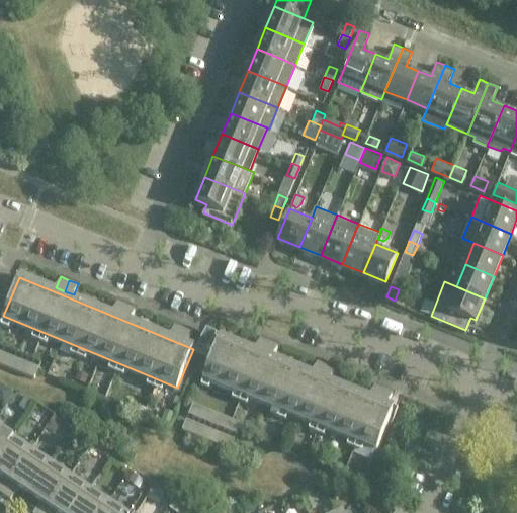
[(122,315),(126,304),(117,300),(113,311),(122,315)]
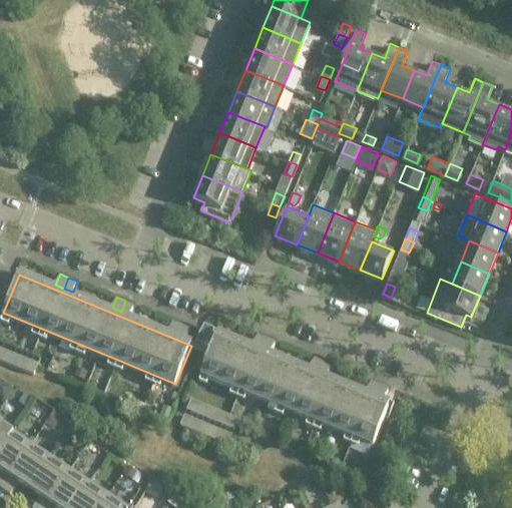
[(125,301),(121,312),(129,315),(134,305),(125,301)]
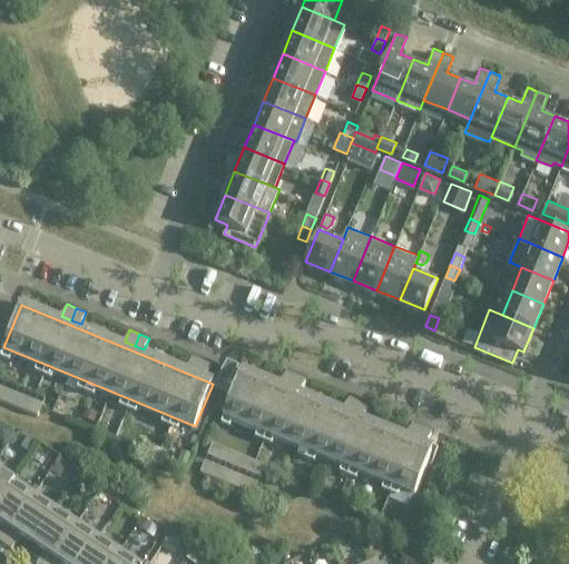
[(193,356),(187,367),(197,372),(203,359),(193,356)]
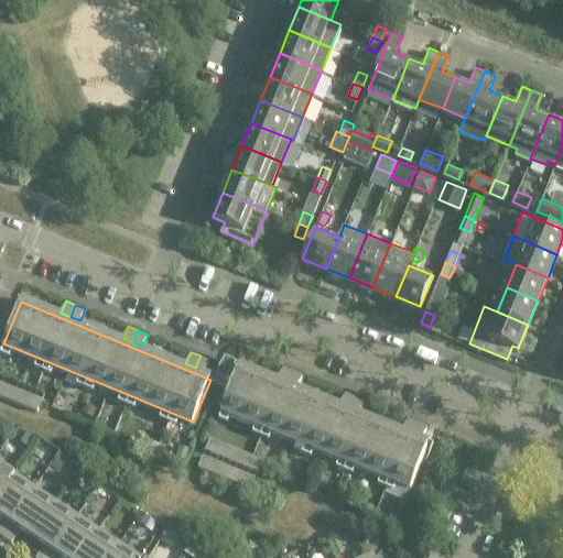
[(209,360),(201,356),(195,368),(205,372),(209,360)]
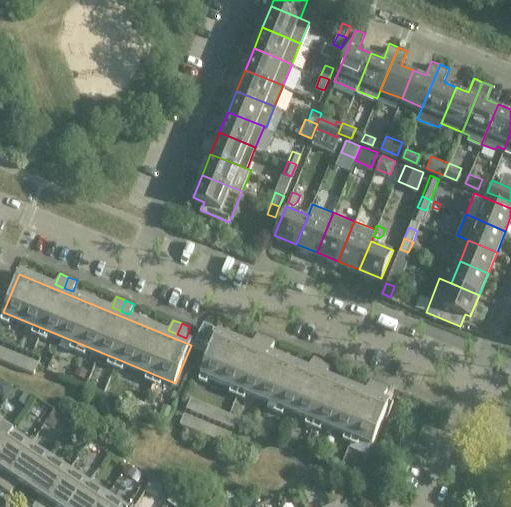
[(204,323),(196,342),(207,346),(214,327),(204,323)]
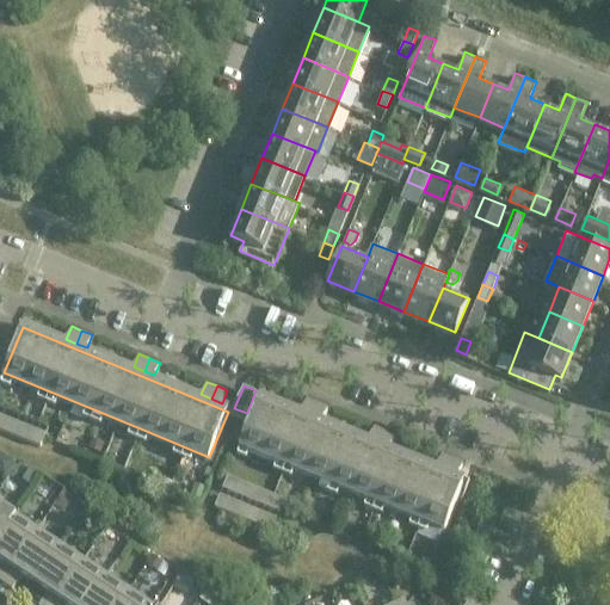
[(307,397),(302,409),(313,414),(318,401),(307,397)]
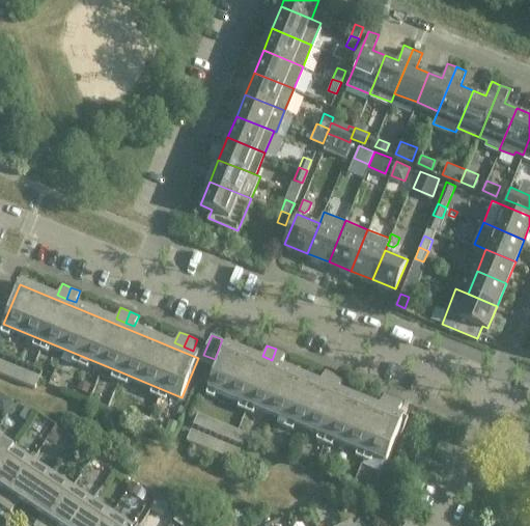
[(402,419),(308,381),(225,347),(208,386),(387,459),(402,419)]
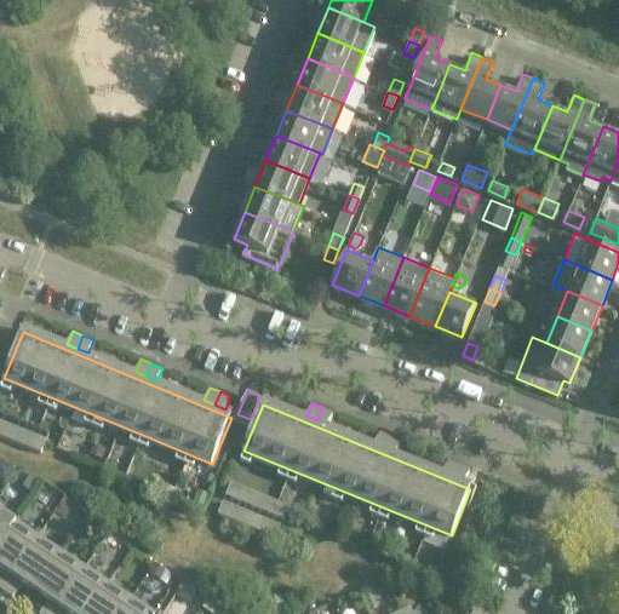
[(317,420),(327,425),(333,412),(322,407),(317,420)]
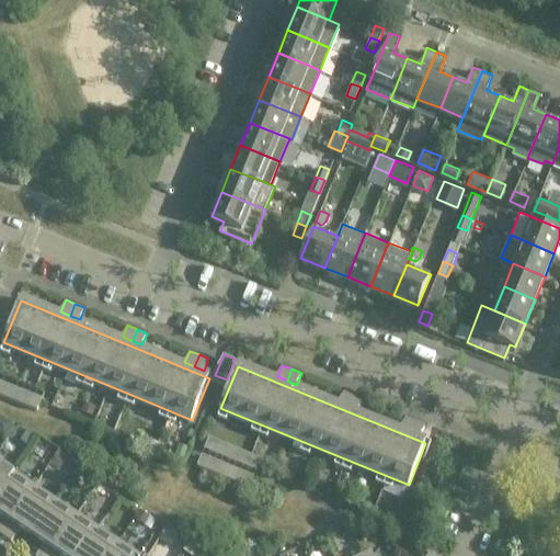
[(0,390),(38,407),(43,395),(0,377),(0,390)]
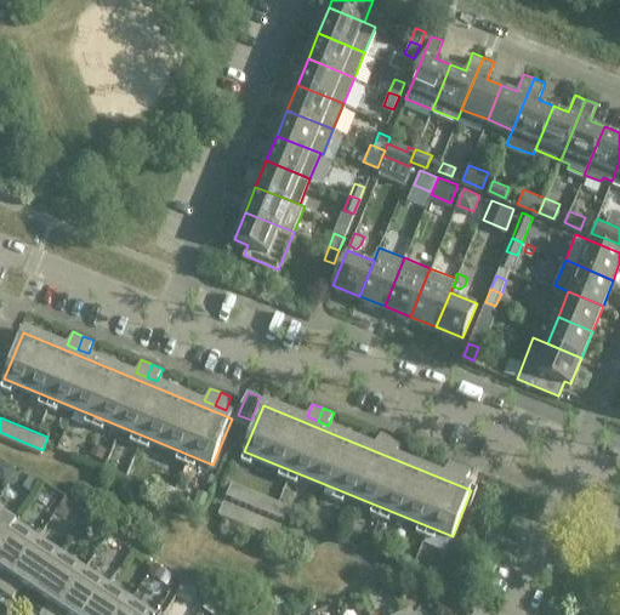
[(376,445),(386,449),(392,436),(381,432),(376,445)]
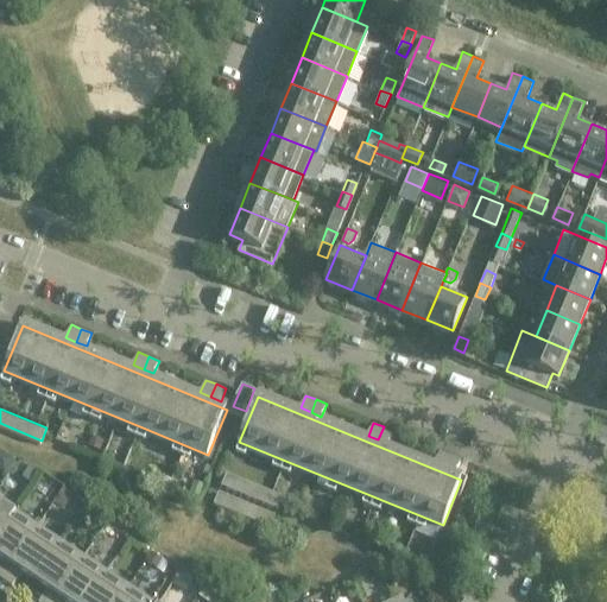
[(393,431),(384,426),(378,439),(389,444),(393,431)]
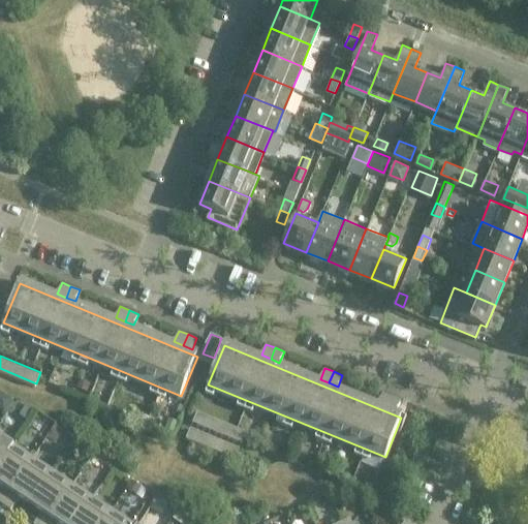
[(82,375),(78,383),(88,388),(91,379),(82,375)]
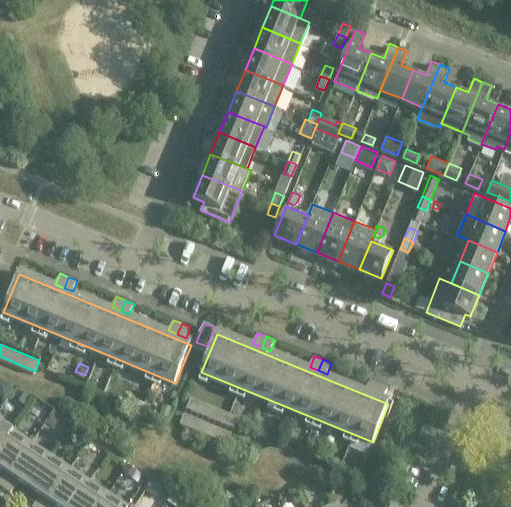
[(366,390),(375,393),(379,383),(371,379),(366,390)]
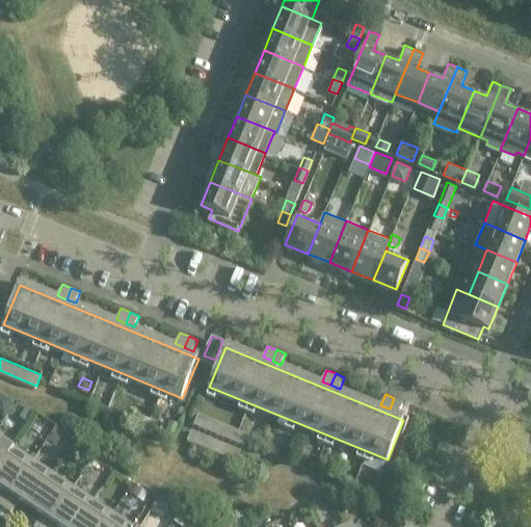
[(394,398),(390,409),(399,413),(403,401),(394,398)]
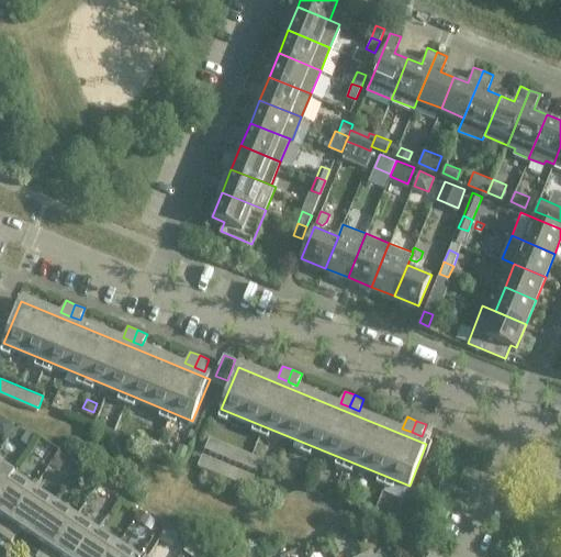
[(262,456),(227,442),(210,435),(205,446),(258,467),(262,456)]
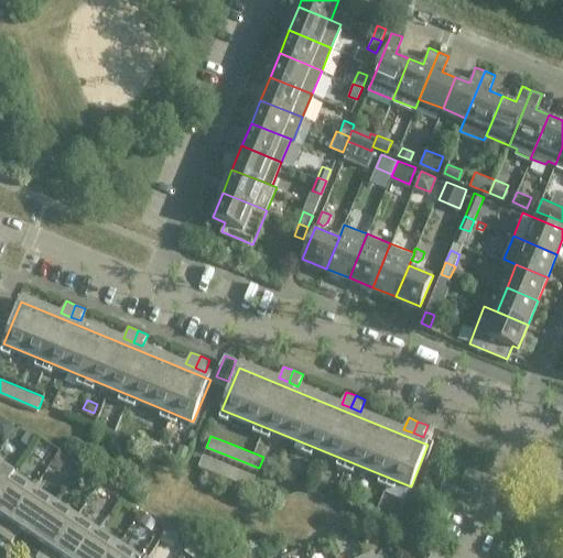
[(62,449),(54,460),(62,465),(68,453),(62,449)]
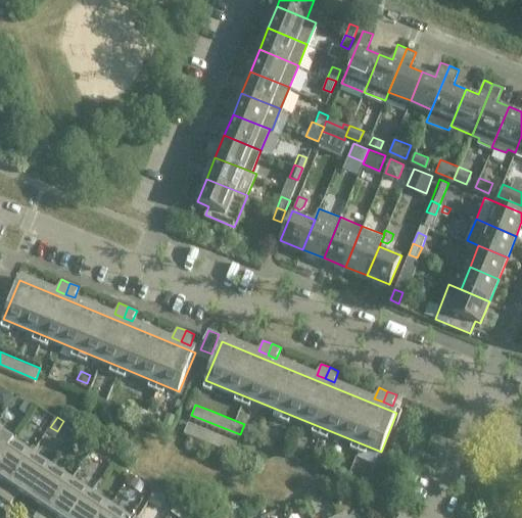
[(237,440),(229,437),(189,420),(185,431),(233,451),(237,440)]
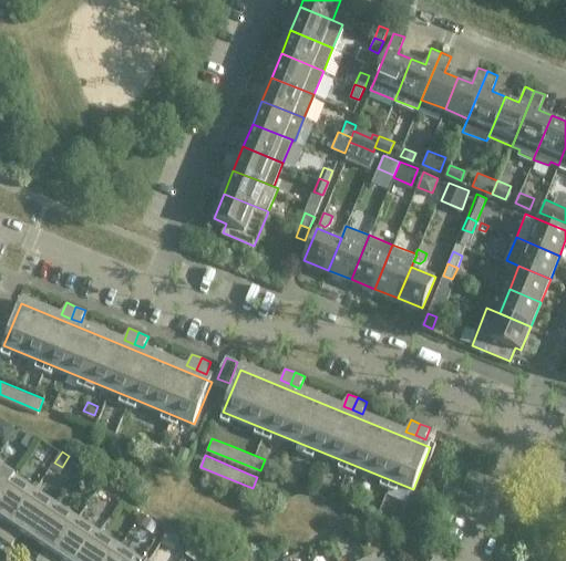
[(0,496),(16,474),(0,463),(0,496)]
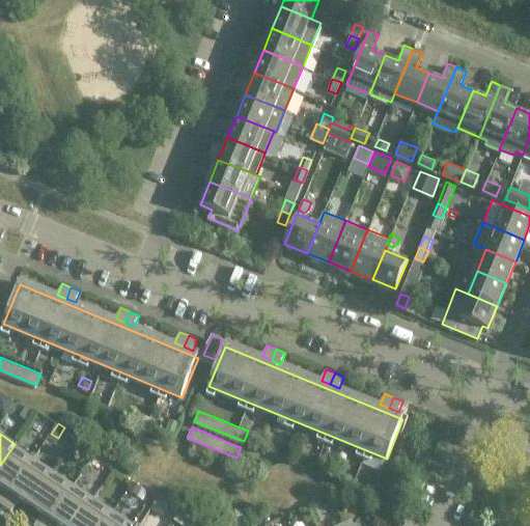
[(76,436),(73,441),(79,444),(82,439),(76,436)]
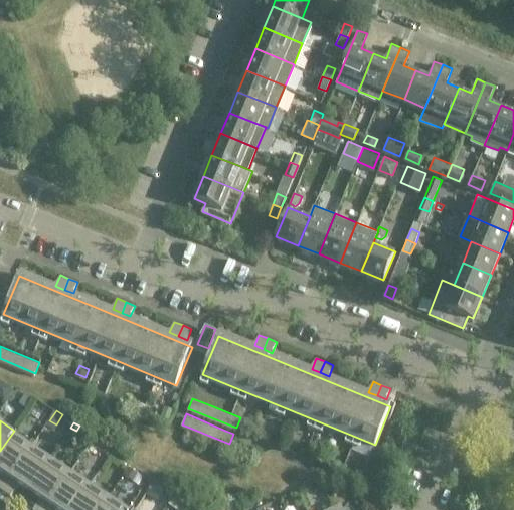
[(14,431),(0,451),(0,468),(3,471),(0,475),(0,485),(3,488),(33,443),(14,431)]
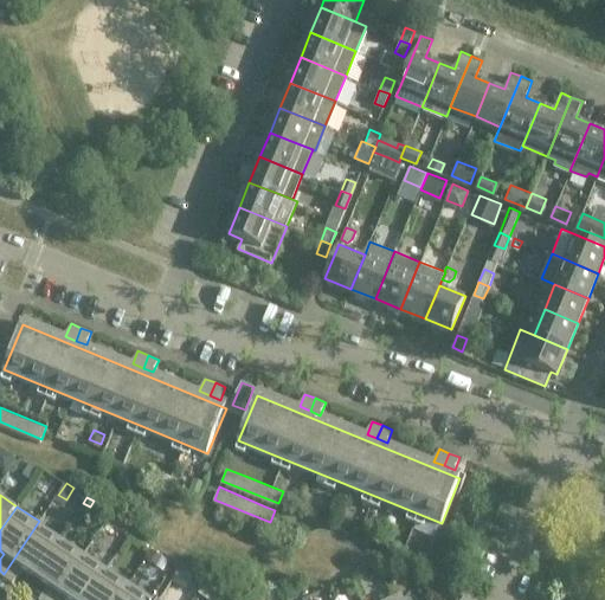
[(108,520),(102,530),(113,537),(118,527),(108,520)]
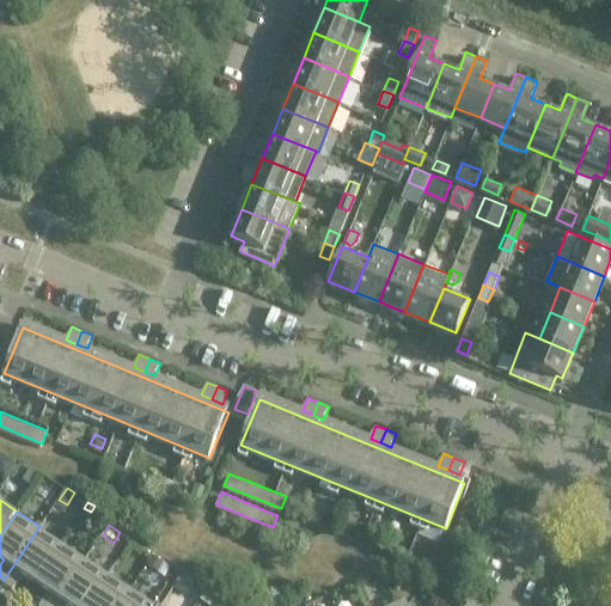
[(40,526),(4,580),(13,586),(23,571),(36,581),(62,542),(40,526)]
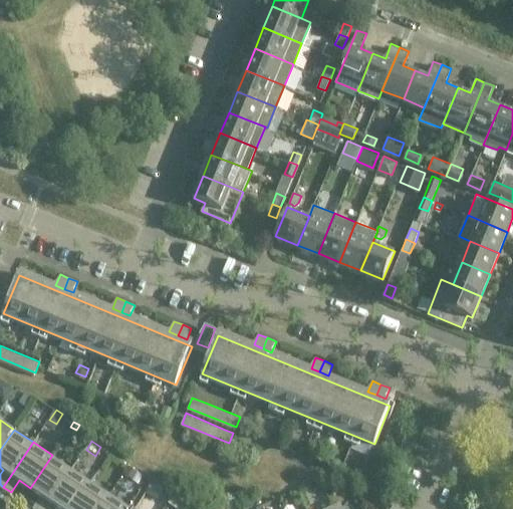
[(52,455),(30,488),(41,495),(33,507),(36,508),(43,508),(71,468),(52,455)]
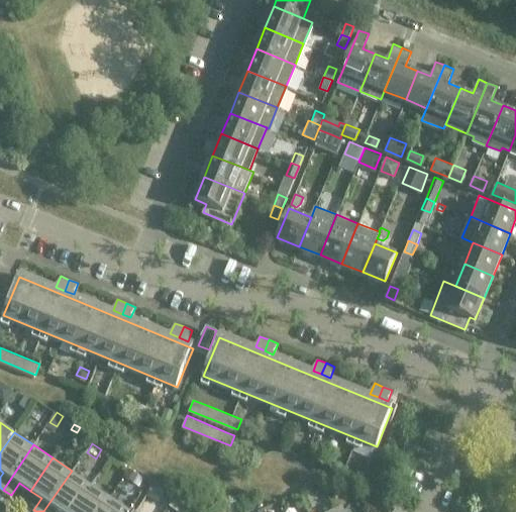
[(348,463),(345,472),(363,479),(367,470),(348,463)]
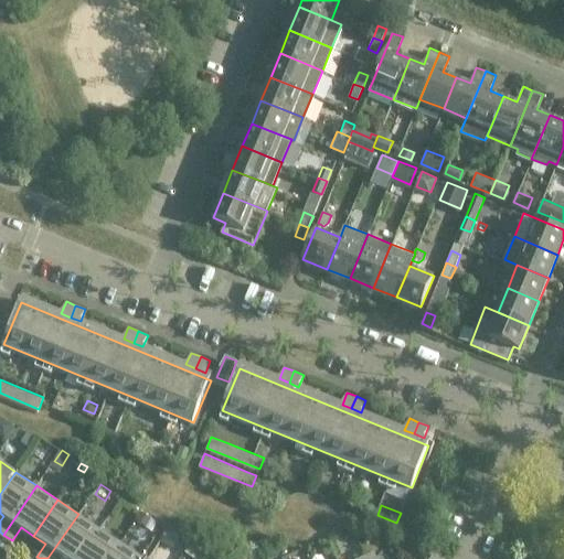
[(141,509),(137,517),(147,524),(151,516),(141,509)]
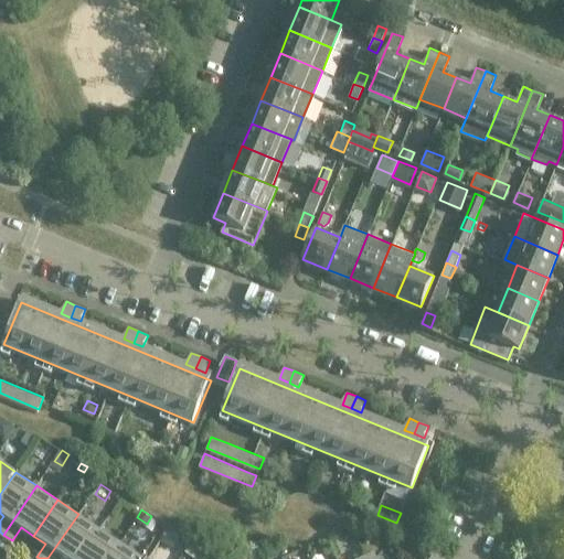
[(78,514),(48,558),(60,558),(63,555),(68,558),(77,558),(99,527),(78,514)]
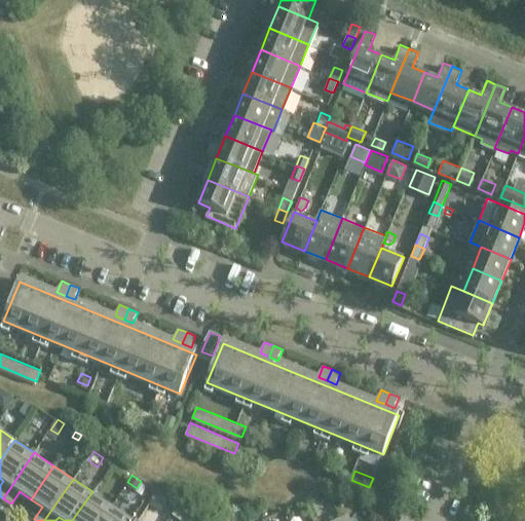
[(92,491),(72,520),(100,520),(112,505),(92,491)]
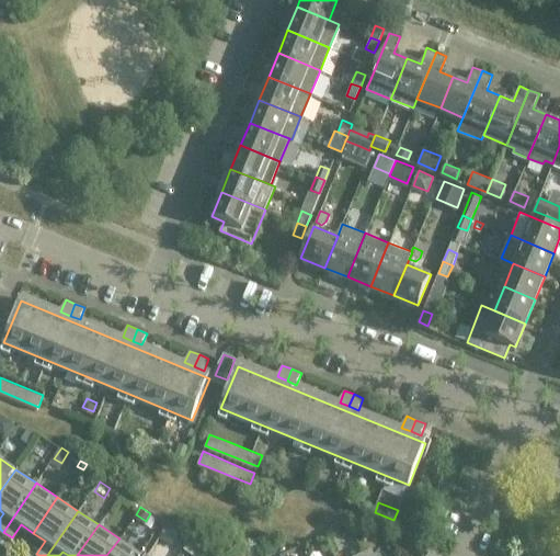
[(178,536),(166,529),(159,539),(171,546),(178,536)]
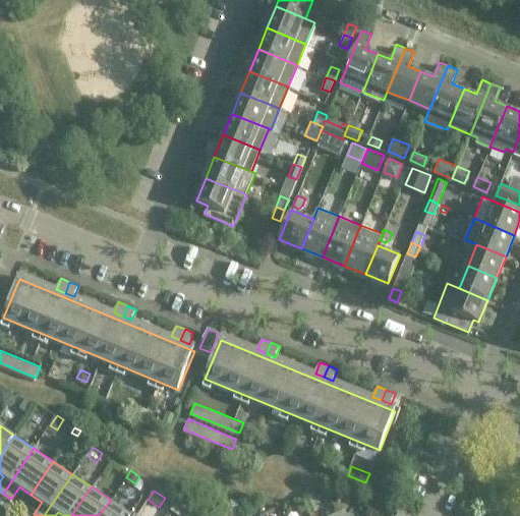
[(111,500),(99,515),(128,515),(130,513),(111,500)]
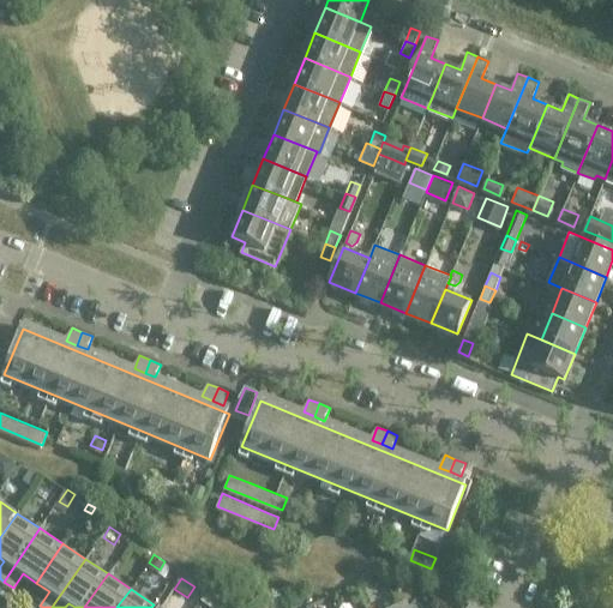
[(412,607),(407,597),(397,602),(398,607),(430,607),(426,607),(412,607)]
